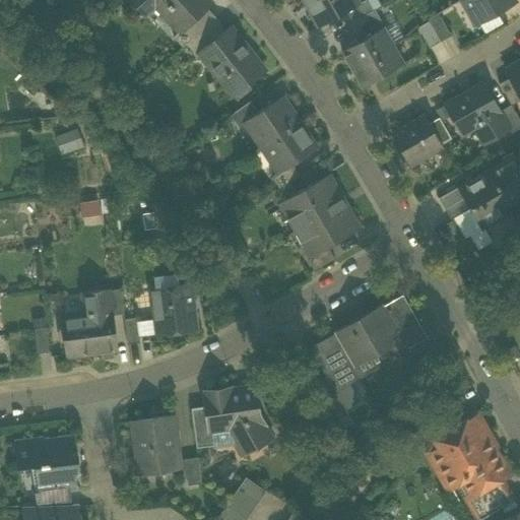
[(180,31),(205,8),(207,7),(201,0),(130,0),(144,14),(154,4),(159,0),(161,0),(169,7),(163,12),(180,31)]
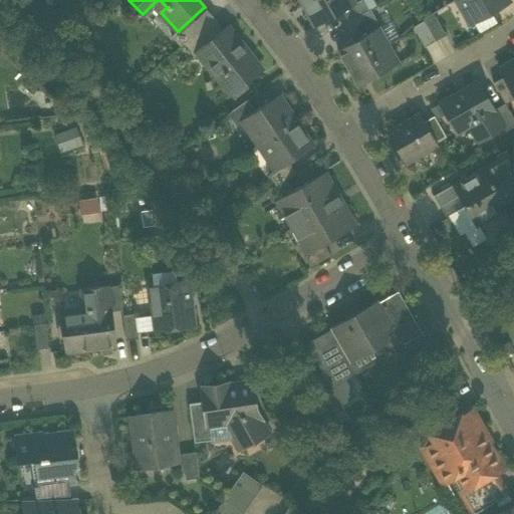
[(158,0),(153,4),(161,12),(167,7),(160,0),(158,0)]
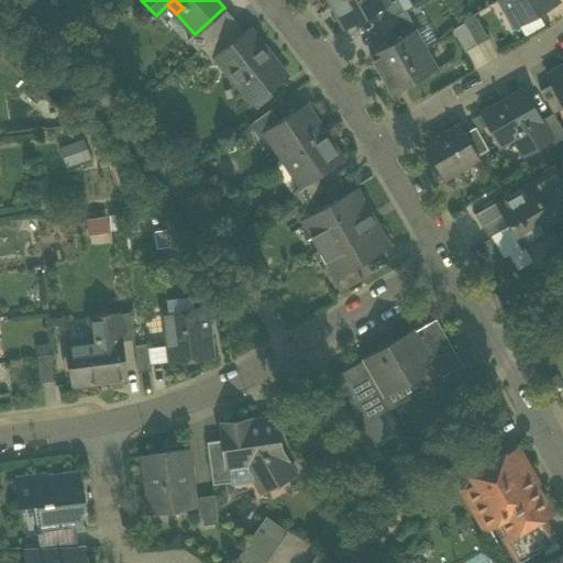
[(386,4),(383,0),(334,0),(331,2),(346,29),(375,12),(386,6),(386,4)]
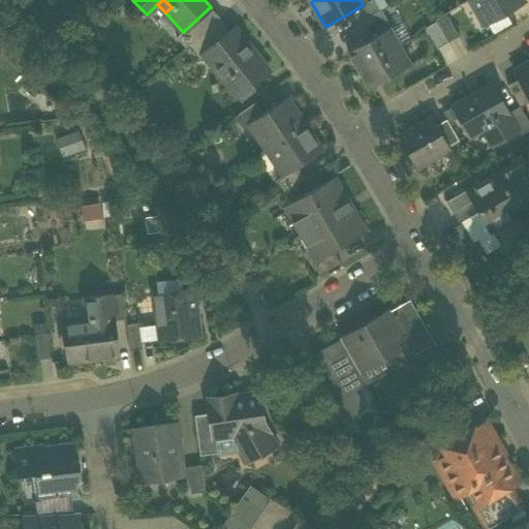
[(352,11),(359,23),(379,10),(373,0),(370,0),(363,4),(363,5),(352,11)]
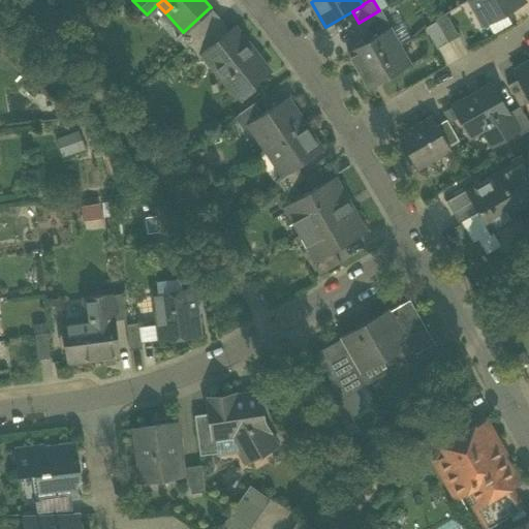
[(522,0),(472,0),(487,24),(506,12),(524,2),(522,0)]
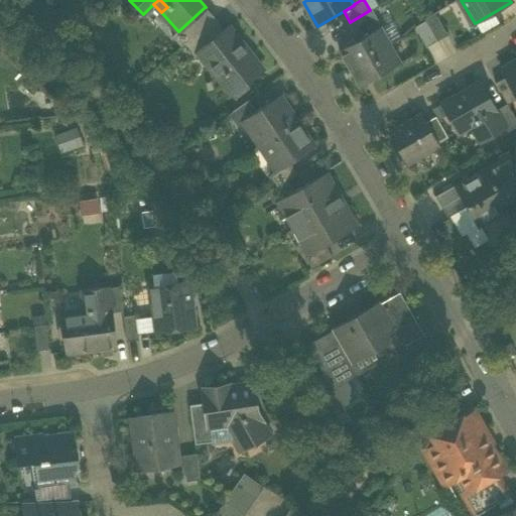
[(180,46),(184,43),(214,19),(204,8),(178,31),(172,36),(180,46)]
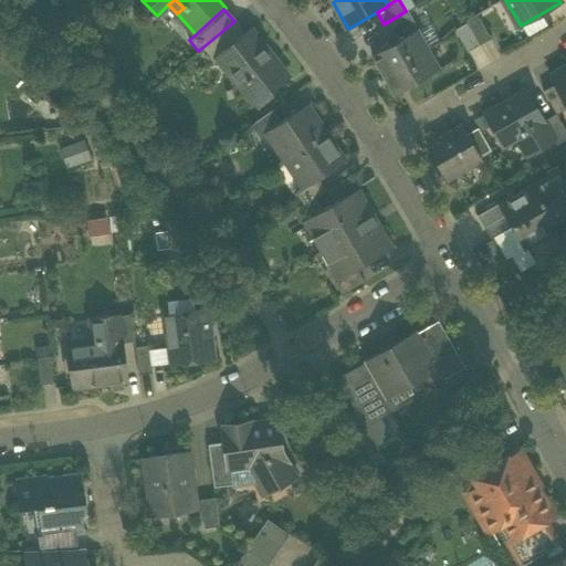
[(417,29),(406,11),(384,24),(394,42),(417,29)]
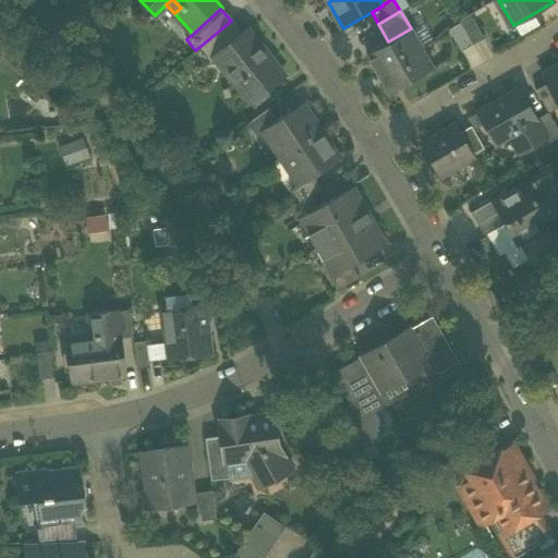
[(541,24),(534,13),(513,25),(520,36),(541,24)]
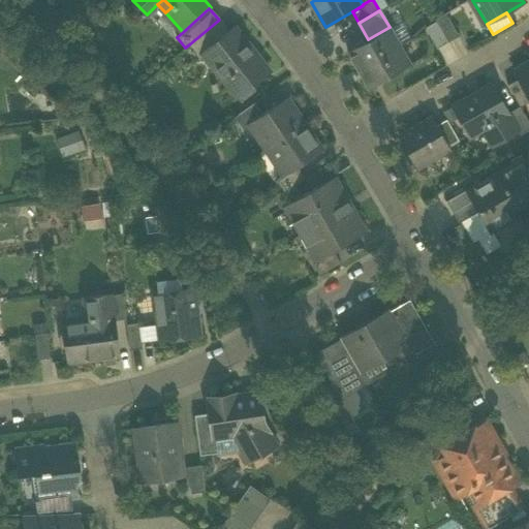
[(435,20),(436,22),(448,42),(459,36),(445,13),(435,20)]
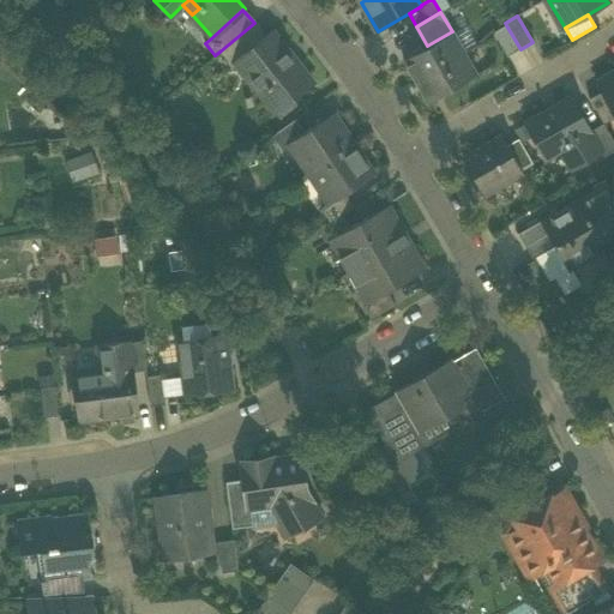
[(265,36),(254,23),(220,52),(230,65),(234,62),(234,61),(265,36)]
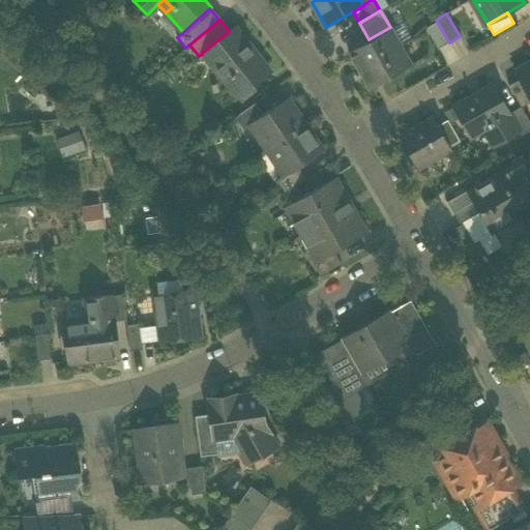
[(438,49),(449,42),(437,22),(427,28),(438,49)]
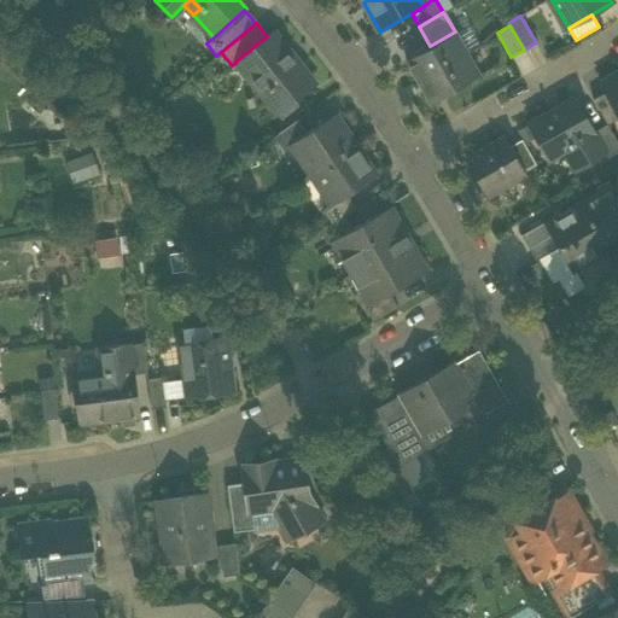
[(260,93),(278,115),(316,83),(314,81),(312,83),(296,64),(295,64),(283,50),(286,47),(273,30),(267,36),(235,62),(235,63),(237,64),(242,59),(257,79),(260,76),(268,86),(260,93)]
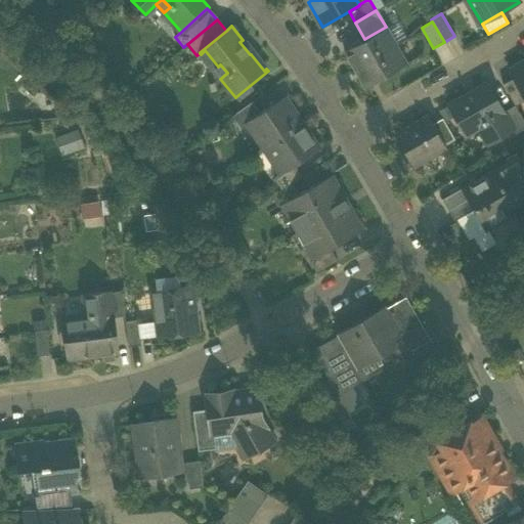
[(344,51),(354,70),(397,45),(387,27),(386,27),(364,39),(344,51)]
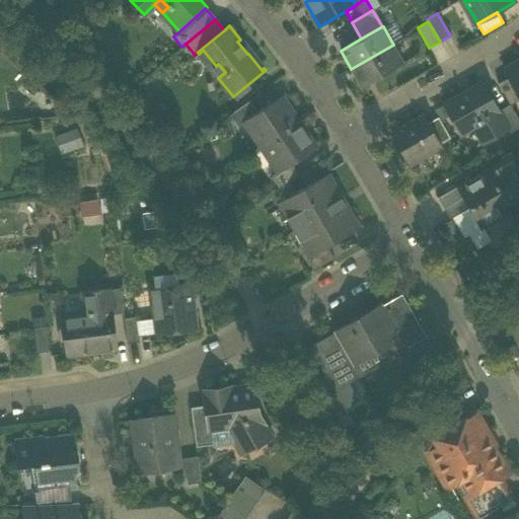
[(264,68),(240,40),(237,42),(247,54),(248,54),(262,70),(264,68)]
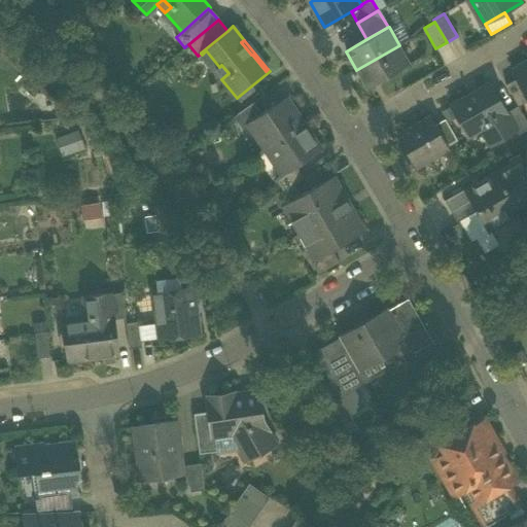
[(410,64),(399,45),(356,70),(366,89),(410,64)]
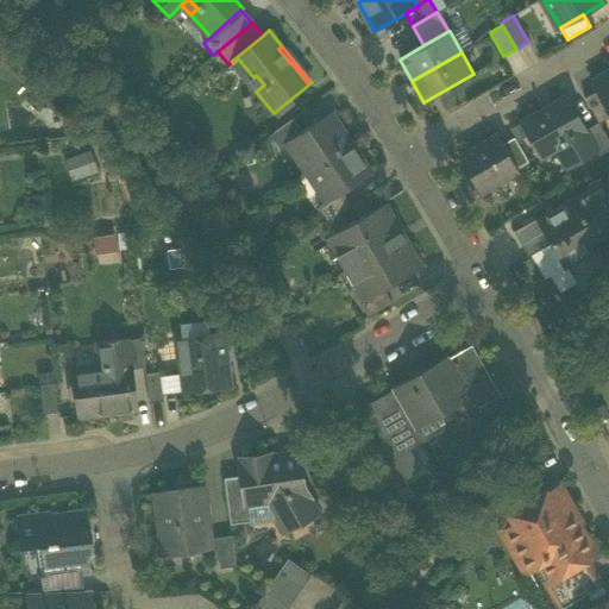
[(233,63),(256,92),(264,85),(256,75),(253,77),(238,58),(233,63)]
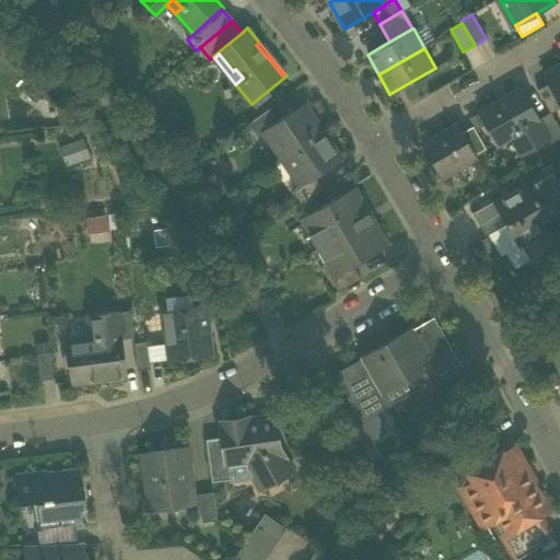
[(559,65),(544,74),(548,82),(559,103),(559,65)]
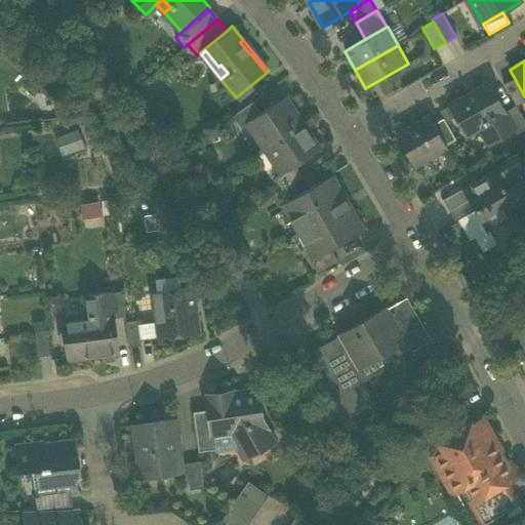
[(502,83),(516,106),(524,99),(524,96),(514,77),(502,83)]
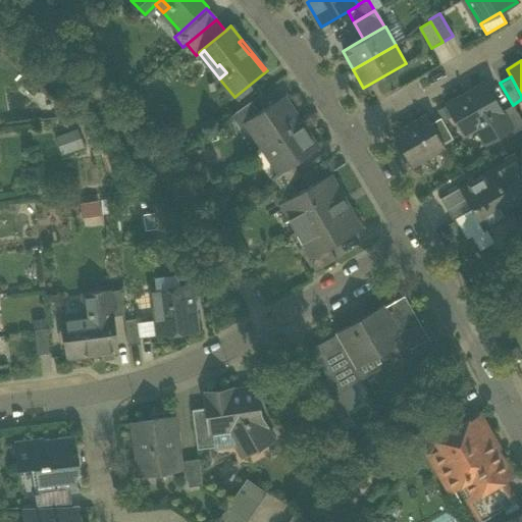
[(477,127),(486,143),(510,129),(511,128),(501,112),(484,84),(448,105),(464,135),(477,127)]
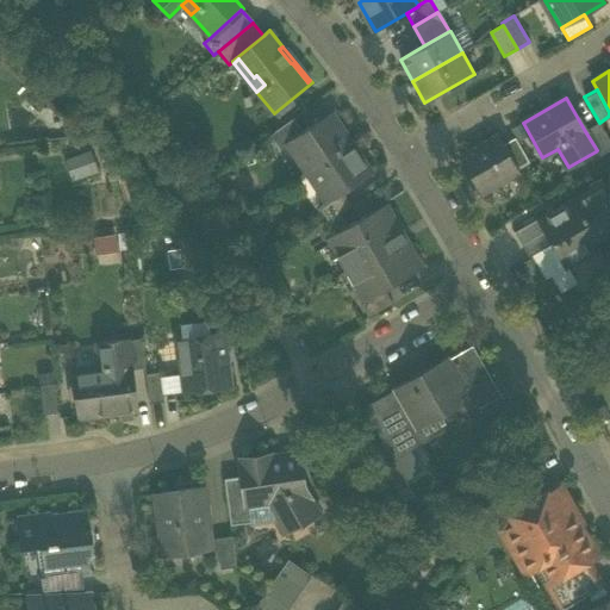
[(358,157),(349,145),(340,131),(342,130),(331,112),(303,131),(287,142),(287,144),(288,144),(290,143),(298,155),(297,156),(307,173),(318,188),(319,187),(328,199),(327,200),(327,201),(328,203),(343,193),(372,174),(360,156),(358,157)]
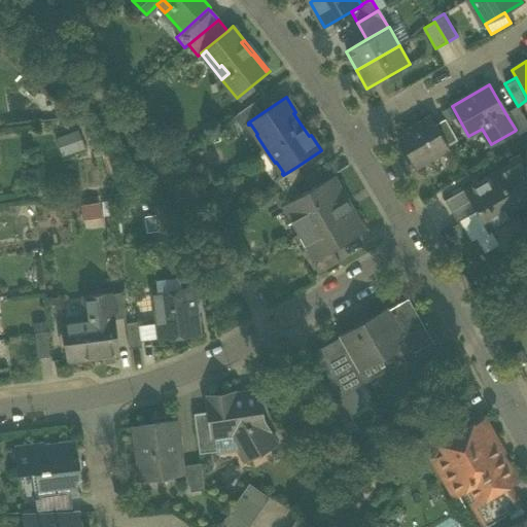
[(234,116),(242,129),(248,125),(248,123),(261,113),(254,102),(234,116)]
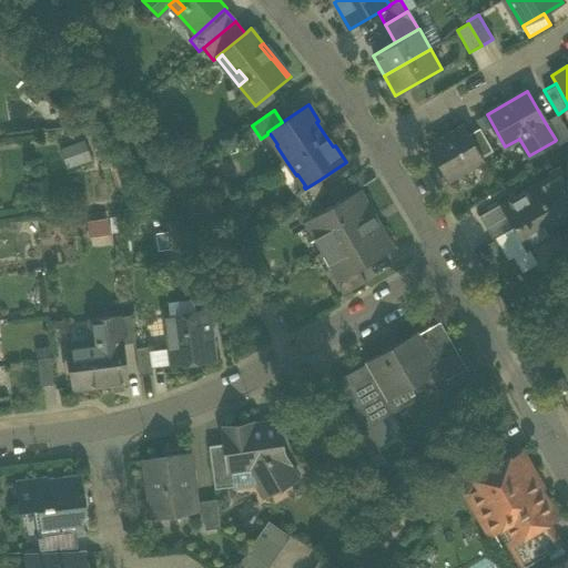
[(567,139),(567,131),(558,114),(545,122),(556,140),(555,141),(558,145),(567,139)]
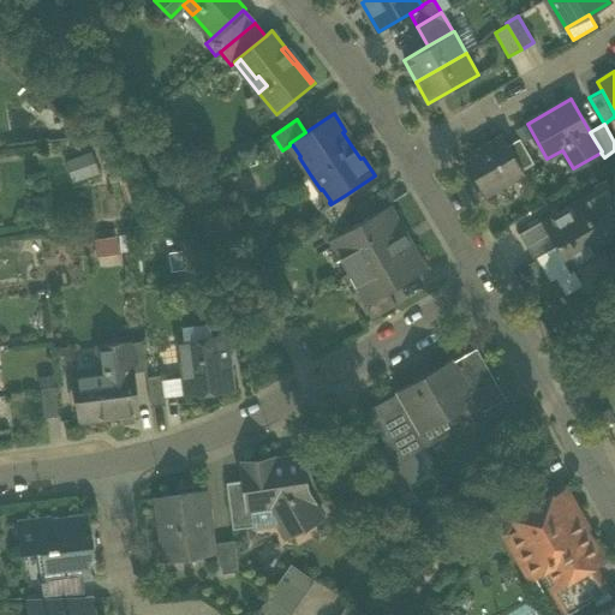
[(342,132),(352,147),(354,144),(345,131),(342,132)]
